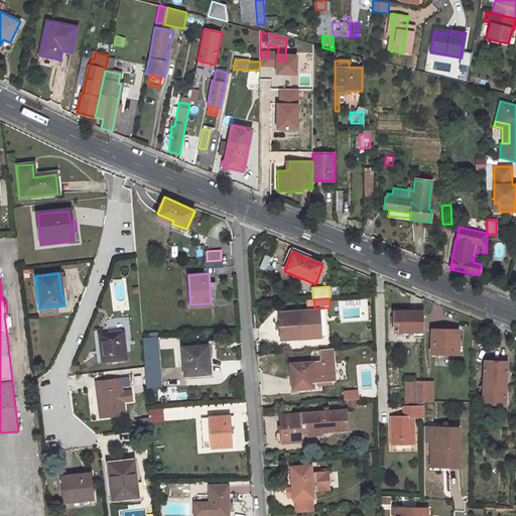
[(297,311),(279,312),(280,327),(281,341),(299,339),(297,311)]
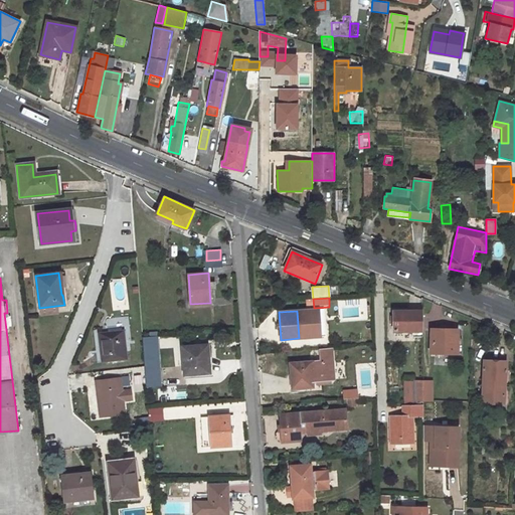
[(407,311),(394,311),(394,331),(413,331),(413,336),(423,336),(423,311),(407,311)]
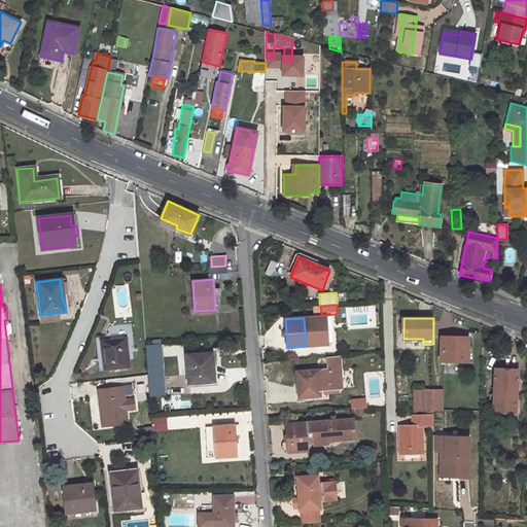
[(443,337),(442,360),(468,361),(469,338),(454,337),(443,337)]
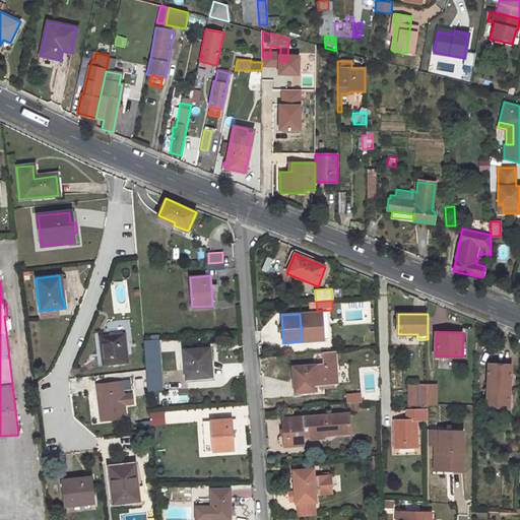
[(125,333),(99,336),(100,350),(102,366),(128,363),(125,333)]
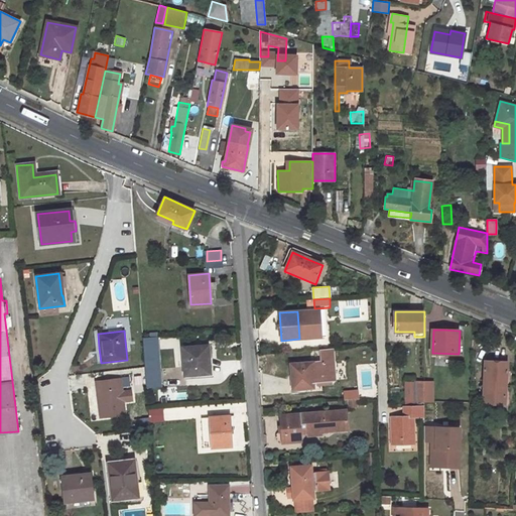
[(207,373),(206,359),(209,358),(208,345),(182,347),(184,375),(207,373)]
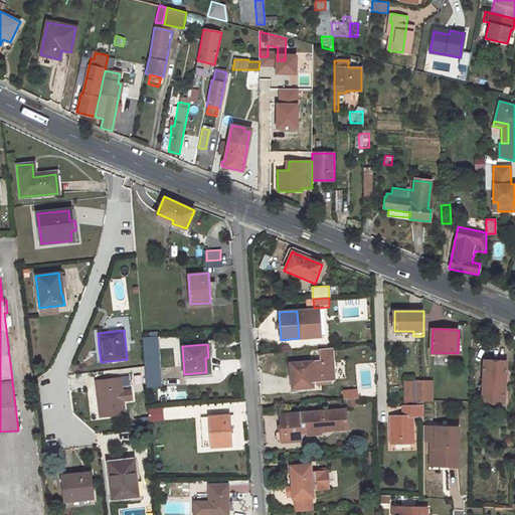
[(313,387),(313,381),(334,379),(331,349),(320,349),(321,361),(293,363),(294,376),(291,377),(292,389),(313,387)]
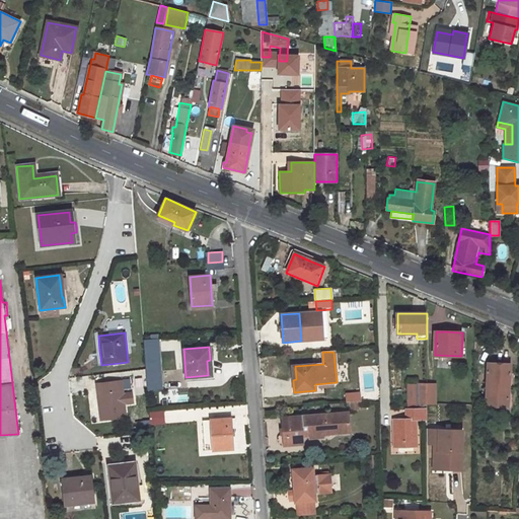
[(160,362),(144,362),(145,368),(146,389),(161,388),(160,362)]
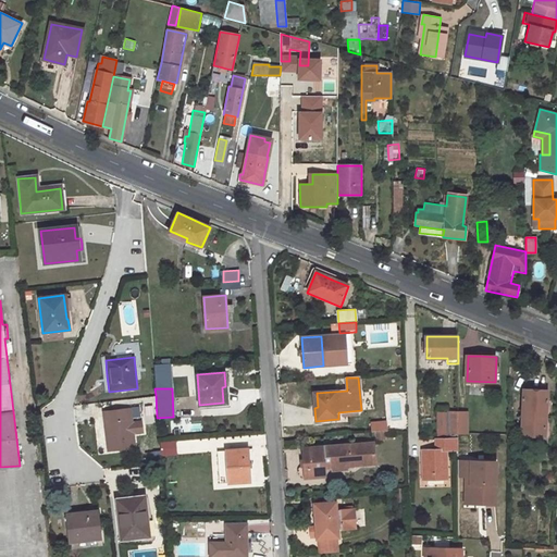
[(524,391),(522,435),(546,436),(548,392),(536,392),(524,391)]
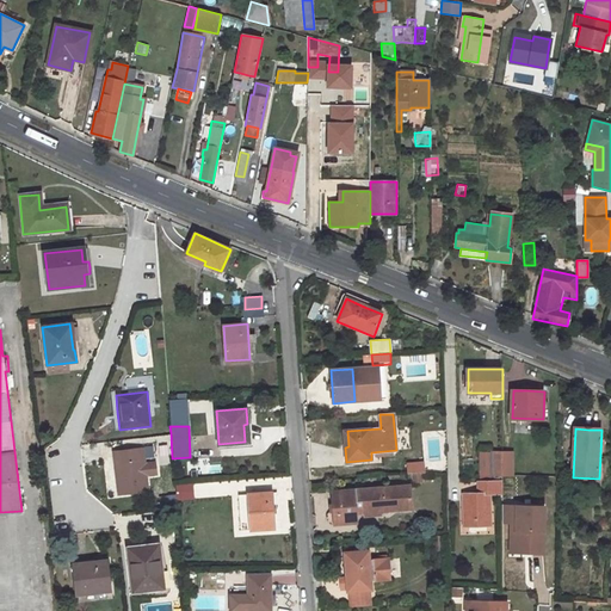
[(122,467),(116,468),(119,495),(148,492),(142,448),(113,451),(115,460),(121,460),(122,464),(122,467)]
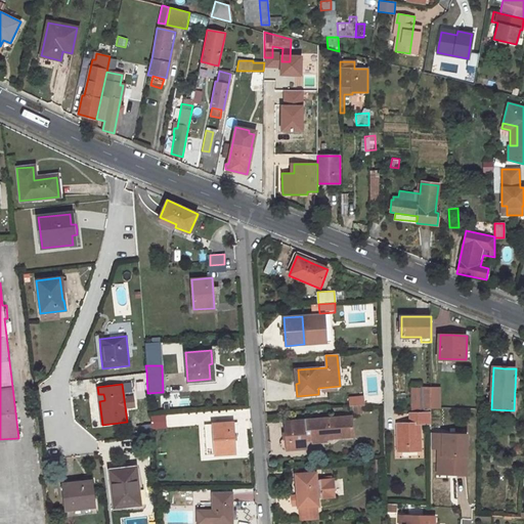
[(432,388),(423,388),(423,407),(432,407),(432,388)]
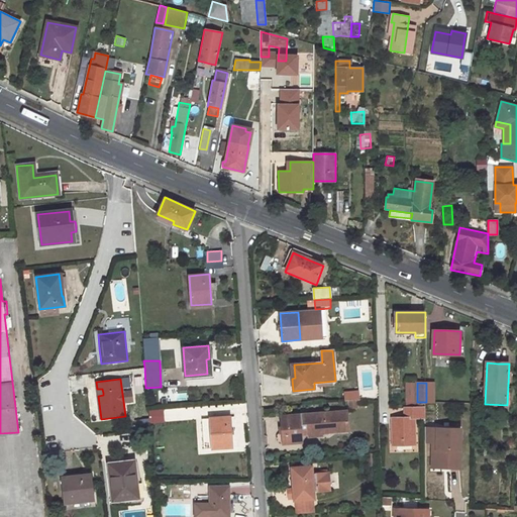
[(434,383),(426,383),(426,402),(434,403),(434,383)]
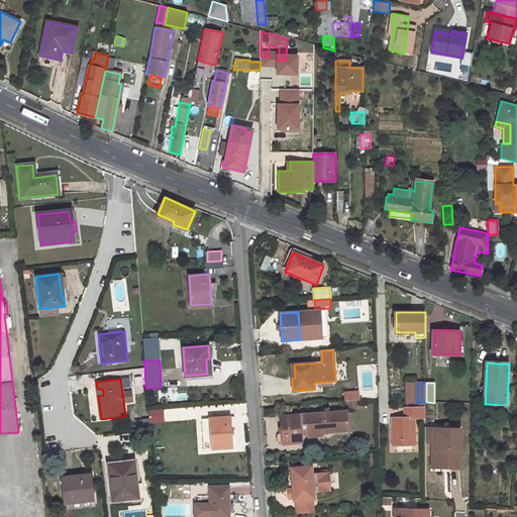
[(405,417),(393,418),(394,432),(394,444),(415,444),(415,417),(426,417),(426,407),(405,408),(405,417)]
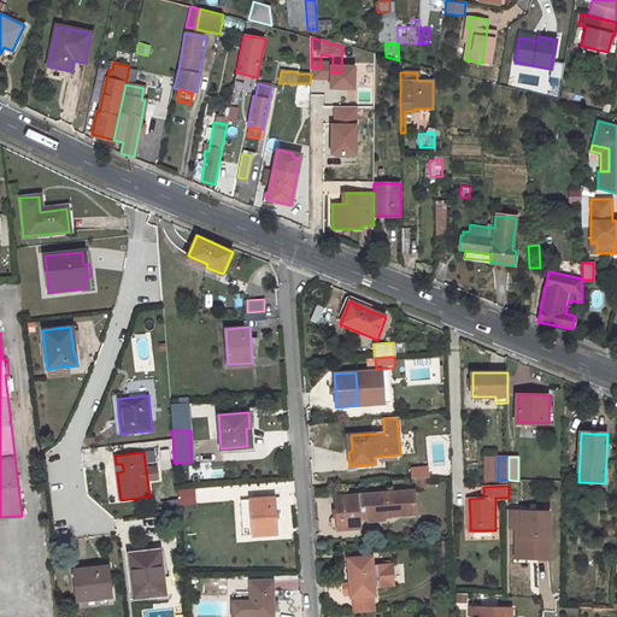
[(176,487),(168,487),(169,503),(177,501),(176,489),(176,487)]
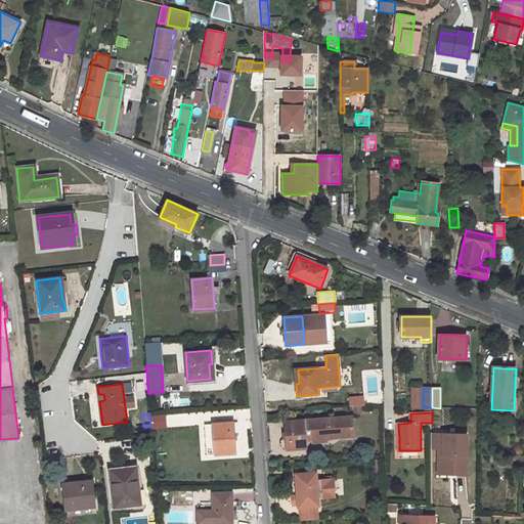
[(352,418),(312,421),(313,436),(325,435),(325,438),(353,436),(352,418)]
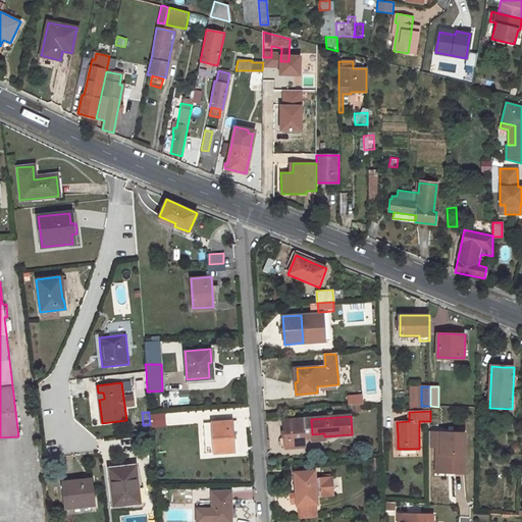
[(305,438),(304,419),(284,420),(285,435),(286,448),(305,447),(305,438)]
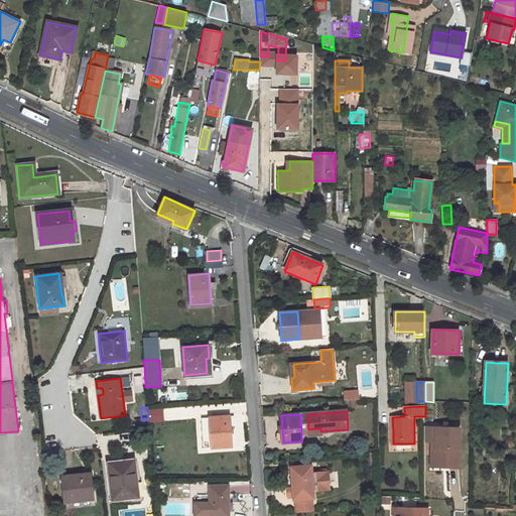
[(307,414),(300,414),(301,433),(308,433),(308,429),(307,414)]
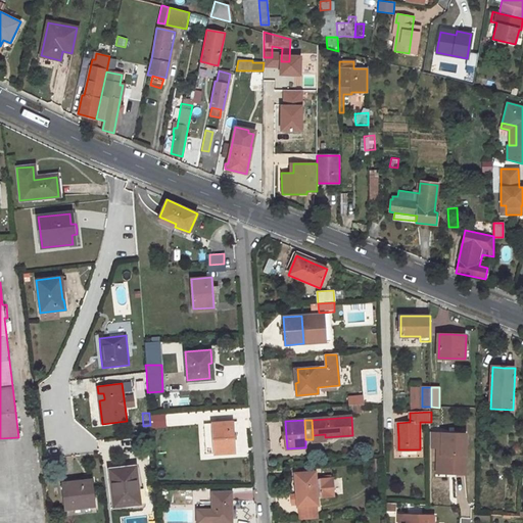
[(232,423),(211,424),(214,455),(235,453),(233,437),(232,423)]
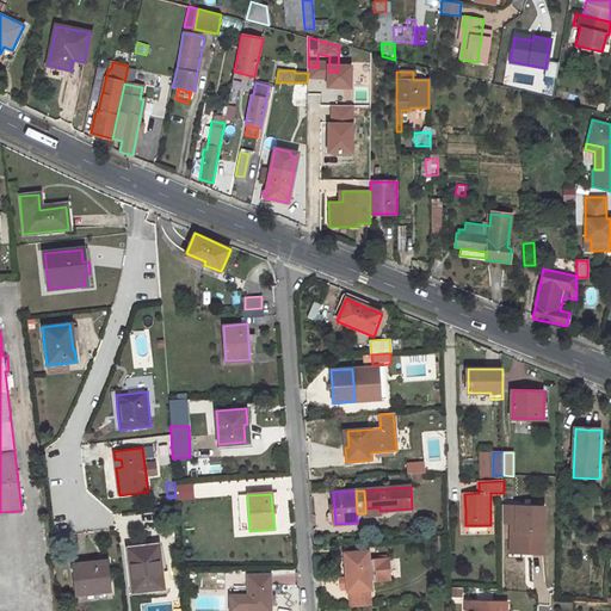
[(512,551),(517,553),(518,506),(504,505),(504,523),(513,523),(512,551)]
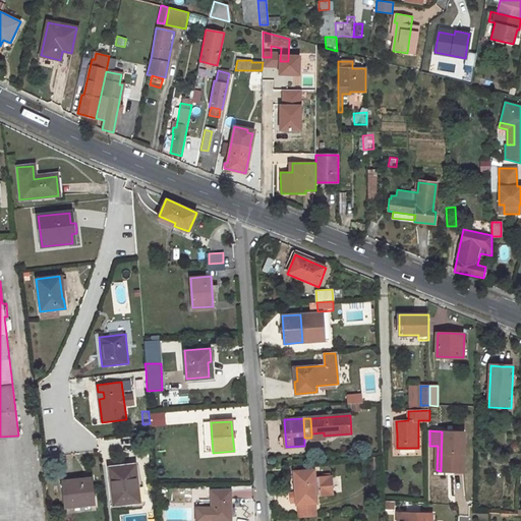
[(463,471),(465,432),(442,431),(441,471),(454,471),(463,471)]
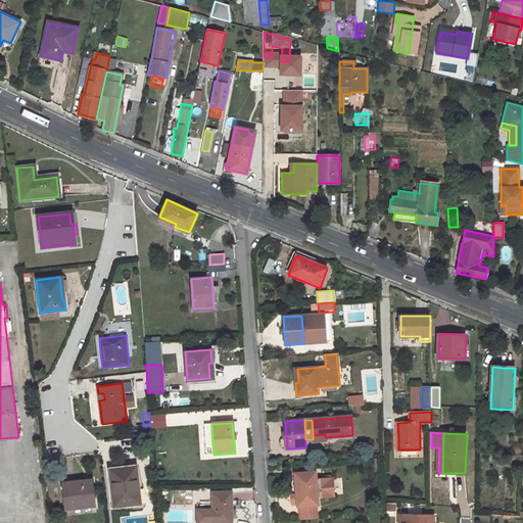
[(122,468),(109,469),(113,507),(140,504),(135,466),(122,468)]
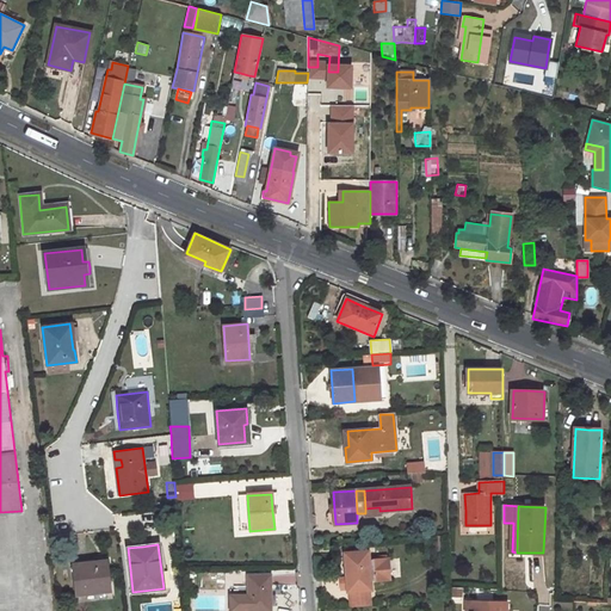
[(368,553),(347,554),(349,575),(346,575),(347,592),(371,591),(370,581),(389,580),(388,559),(368,560),(368,553)]
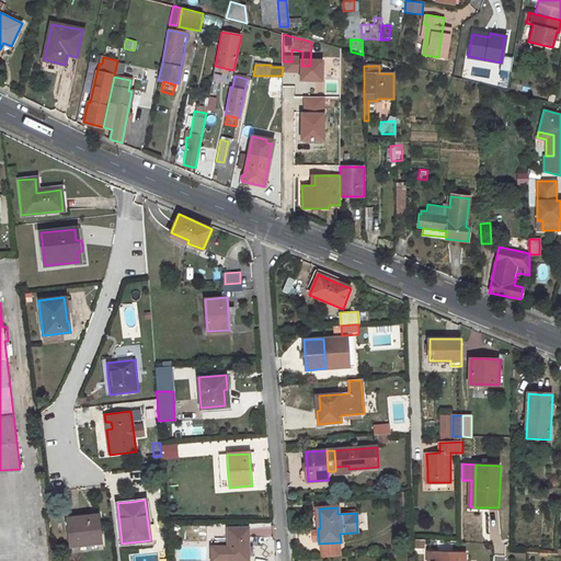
[(87,517),(66,519),(69,547),(103,542),(99,513),(87,515),(87,517)]
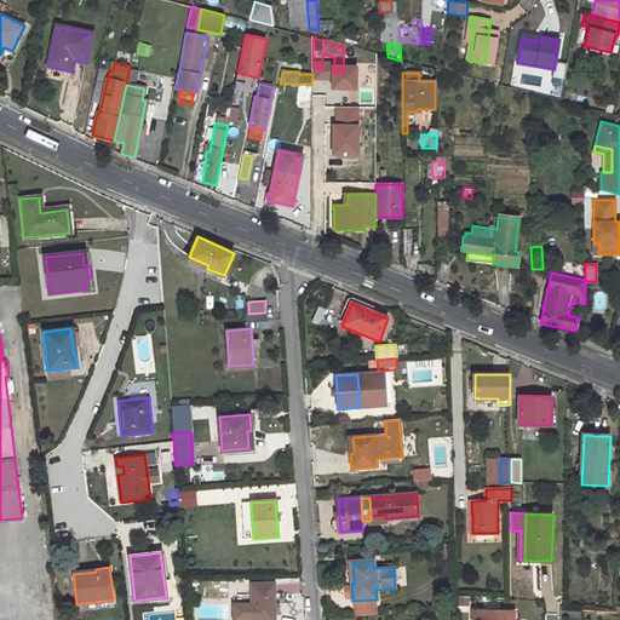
[(274,584),(252,584),(252,604),(252,619),(275,619),(274,603),(274,584)]
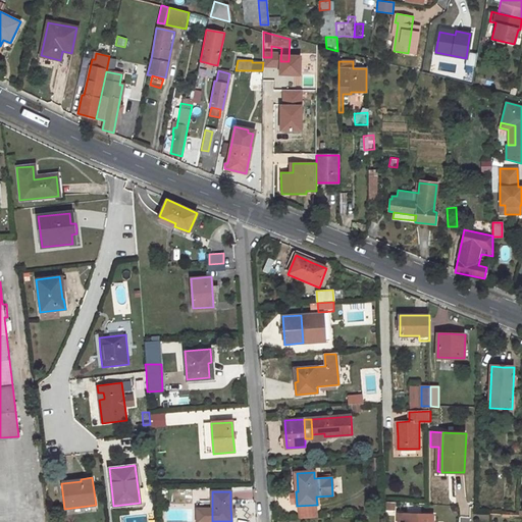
[(396,511),(396,502),(386,501),(386,511),(396,511)]
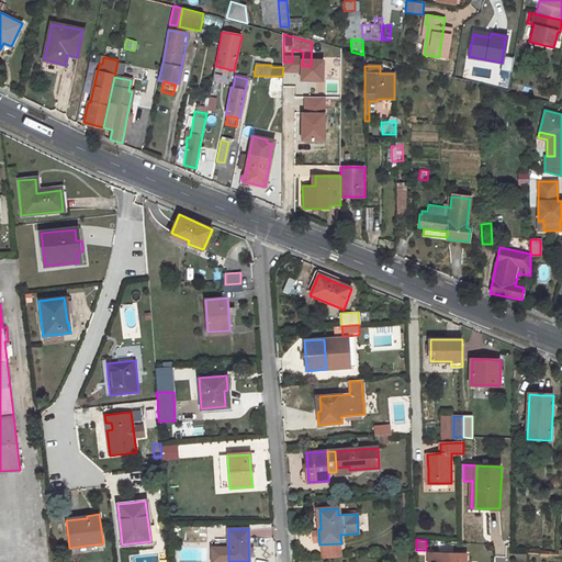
[(341,543),(319,544),(322,559),(343,558),(341,543)]
